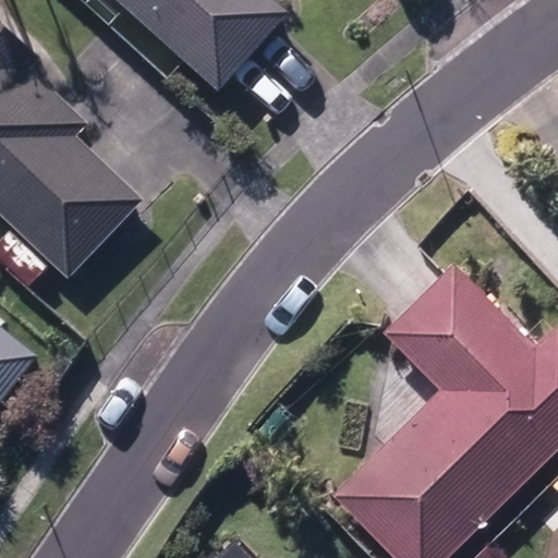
[(119,0),(219,88),(290,9),(280,0),(119,0)]
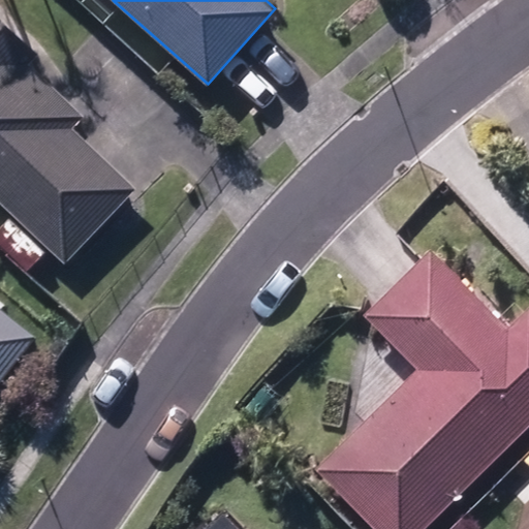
[(0,203),(65,263),(136,188),(74,129),(85,119),(30,65),(40,55),(0,17),(0,203)]
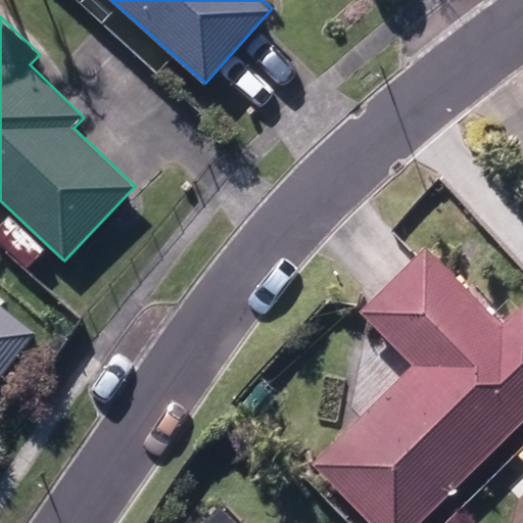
[(313,466),(370,522),(421,522),(522,421),(522,305),(504,325),(425,245),(360,313),(413,366),(313,466)]
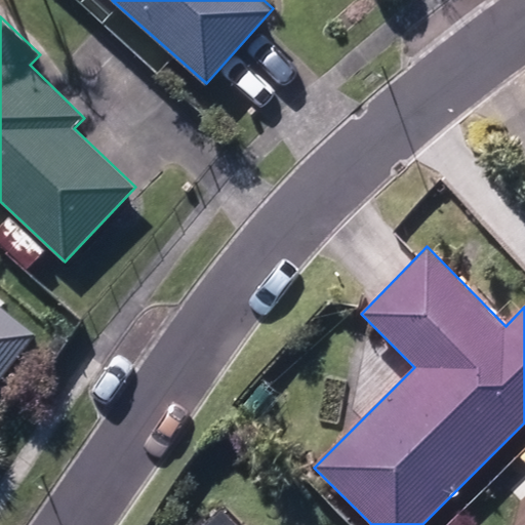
[(0,376),(35,333),(0,306),(0,376)]
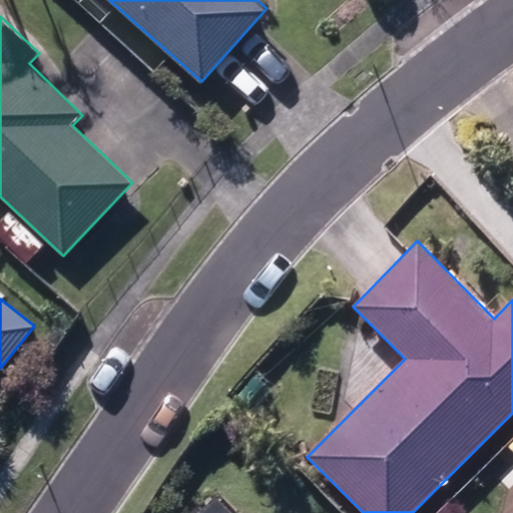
[(470,482),(489,501),(512,477),(494,458),(470,482)]
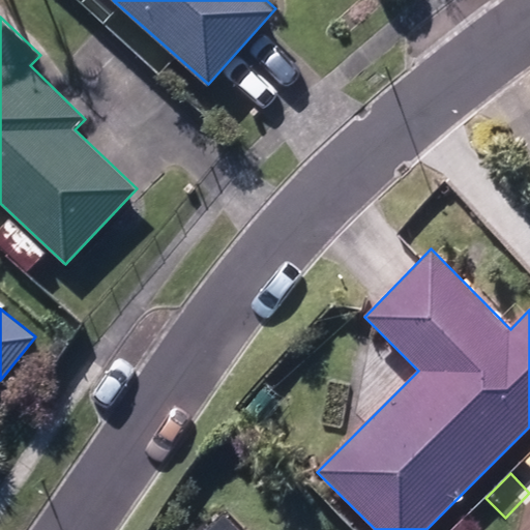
All buildings are outlined.
